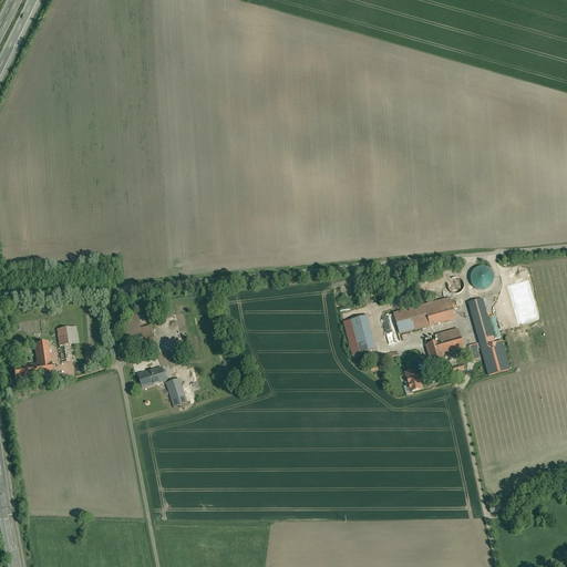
[(478,290),(483,290),(486,290),(490,288),(492,285),(493,281),(494,278),(493,275),(491,271),(487,269),(484,268),(481,268),(477,269),(474,271),(472,275),(471,278),(471,282),(473,286),(475,289),(478,290)]
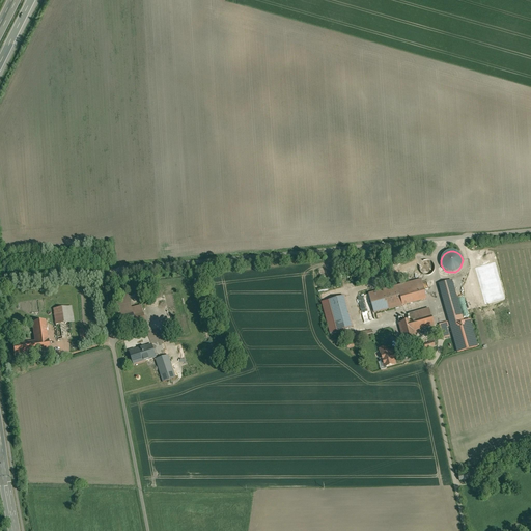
[(424,260),(423,261),(422,262),(421,262),(421,263),(420,263),(420,264),(420,266),(419,267),(419,268),(419,269),(419,270),(420,270),(420,271),(420,272),(421,272),(421,273),(422,274),(423,275),(424,275),(425,275),(426,276),(427,276),(428,275),(429,275),(430,275),(431,274),(432,273),(434,272),(434,271),(435,270),(435,269),(435,268),(435,267),(435,266),(434,264),(434,263),(432,262),(431,261),(430,261),(429,260),(427,260),(426,260),(425,260),(424,260)]
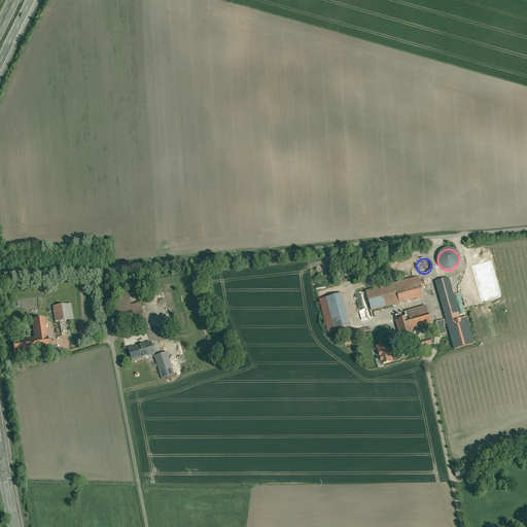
[(396,283),(365,292),(371,311),(372,311),(401,303),(423,296),(418,278),(396,284),(396,283)]
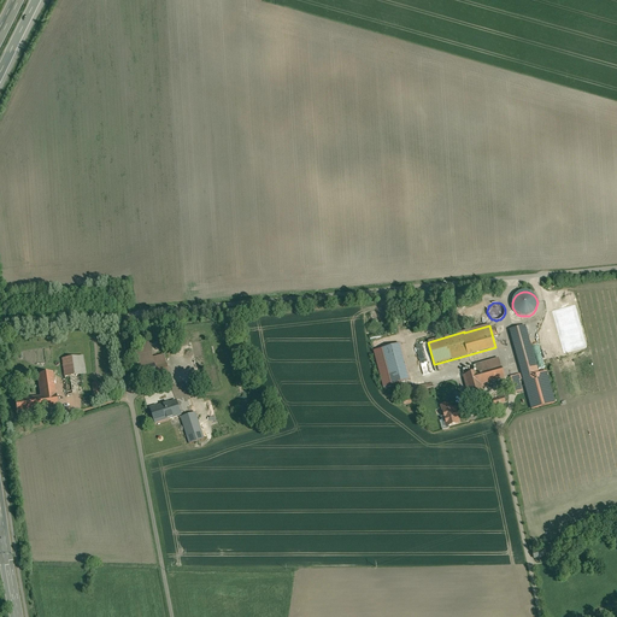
[(526,325),(510,330),(522,374),(521,375),(522,380),(539,375),(526,325)]
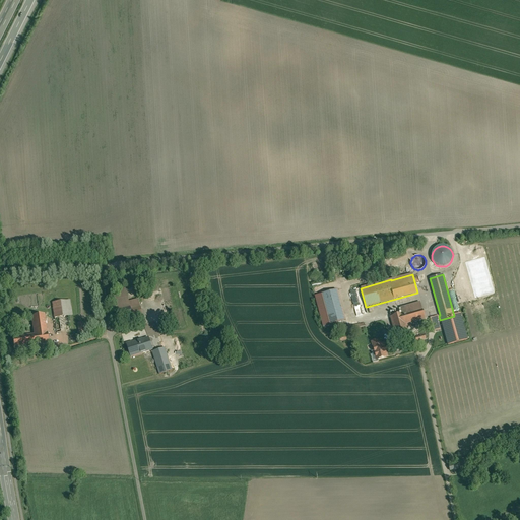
[(343,315),(337,290),(322,295),(329,319),(343,315)]
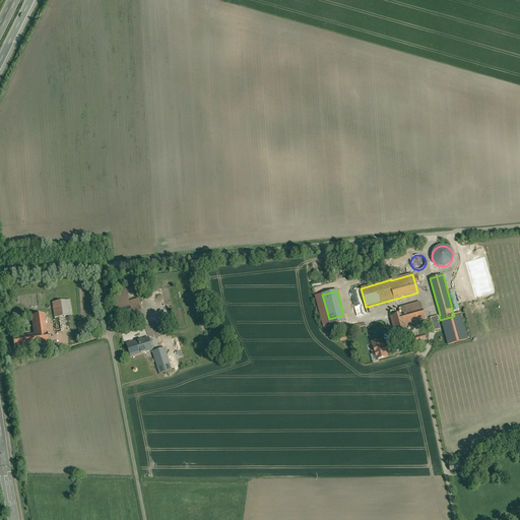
[(329,319),(322,295),(315,297),(323,326),(330,324),(329,319)]
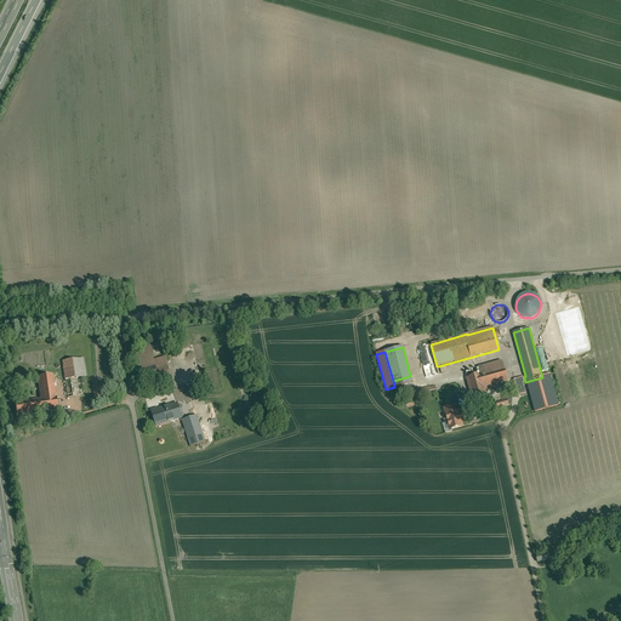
[(153,355),(136,360),(142,383),(159,380),(154,360),(153,355)]
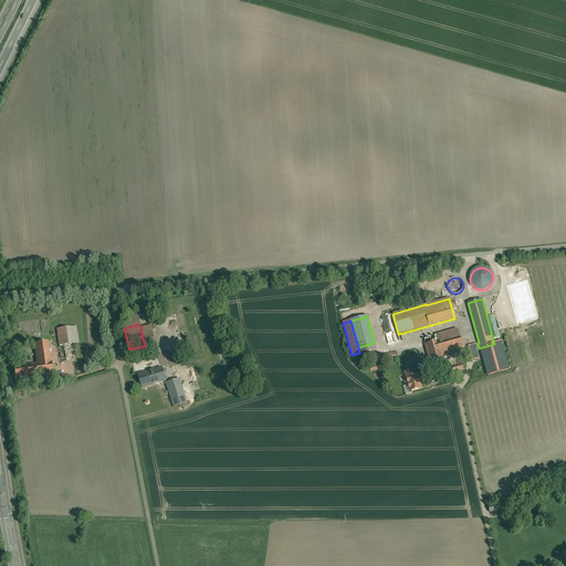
[(150,325),(140,328),(145,346),(155,343),(150,325)]
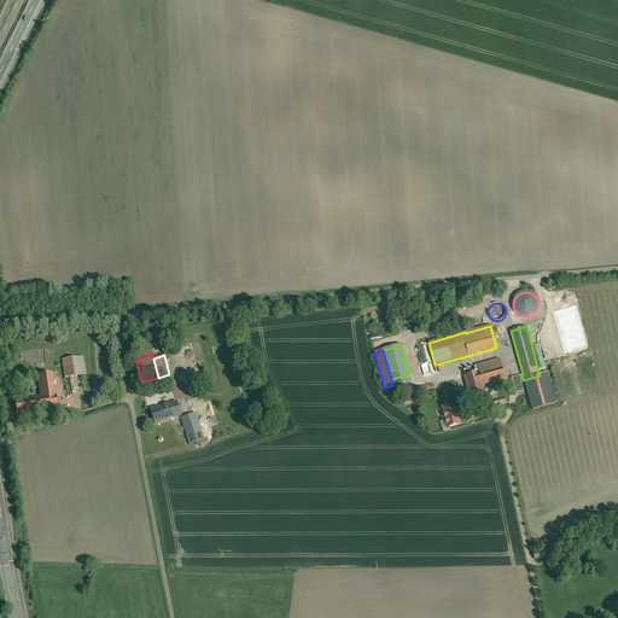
[(83,356),(62,360),(66,396),(81,395),(83,394),(81,377),(86,375),(83,356)]
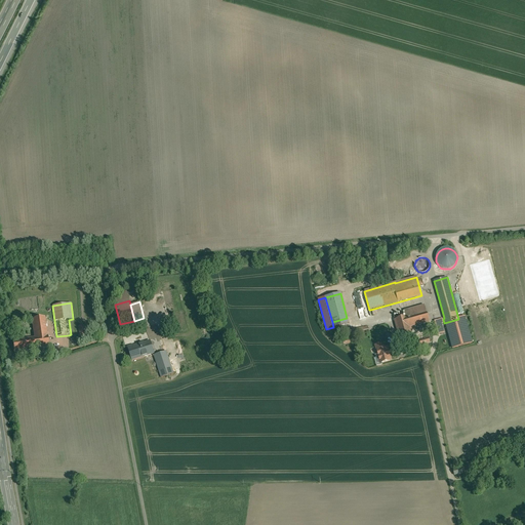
[(425,306),(404,311),(406,317),(395,320),(398,331),(414,326),(429,322),(425,306)]
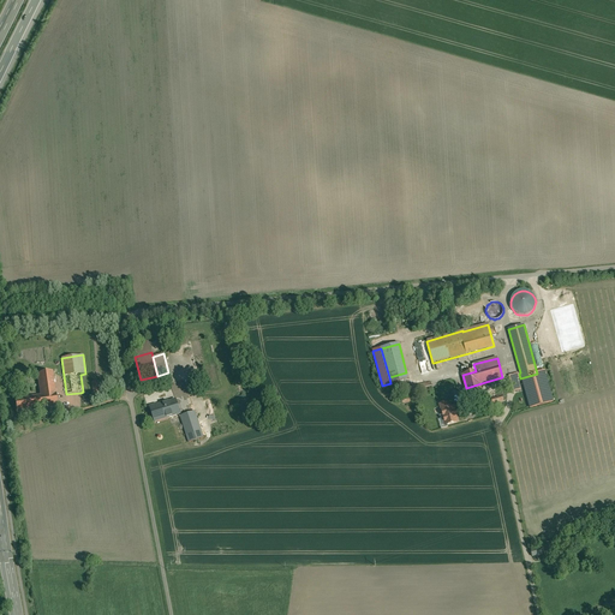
[(51,372),(37,374),(40,395),(42,410),(58,407),(53,372),(51,372)]
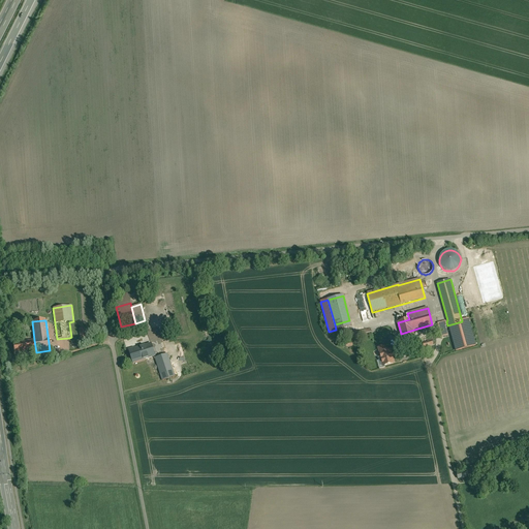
[(349,320),(335,324),(336,330),(351,327),(349,320)]
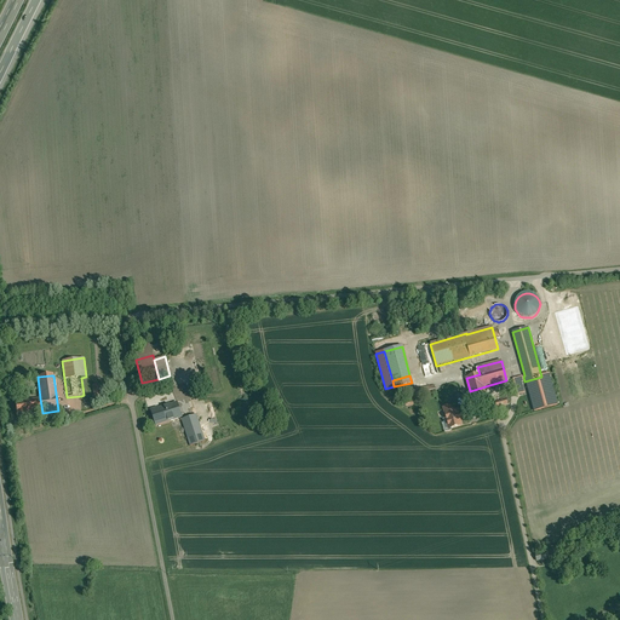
[(202,377),(194,379),(197,389),(205,386),(202,377)]
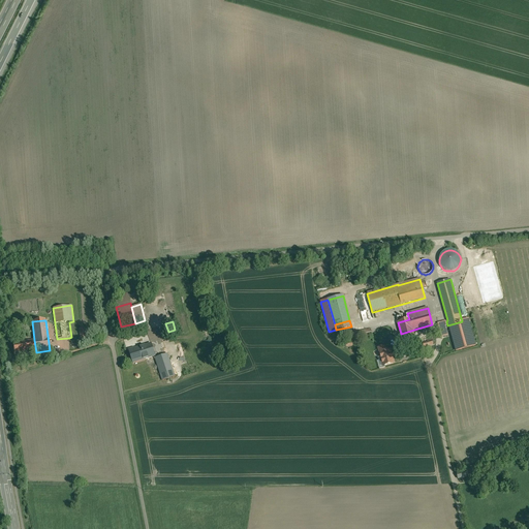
[(446,321),(437,323),(441,337),(447,336),(444,327),(447,325),(446,321)]
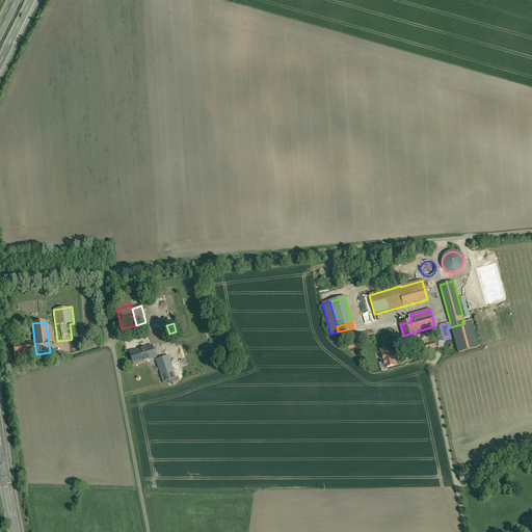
[(164,348),(158,328),(147,333),(152,347),(153,352),(163,383),(176,379),(165,347),(164,348)]
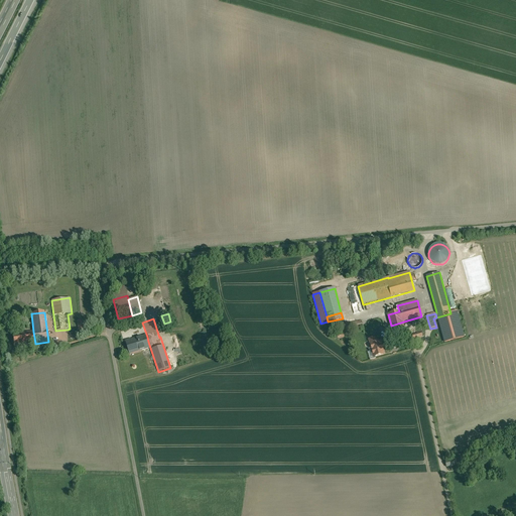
[(88,319),(78,321),(79,330),(79,336),(85,335),(85,333),(89,332),(89,328),(88,319)]
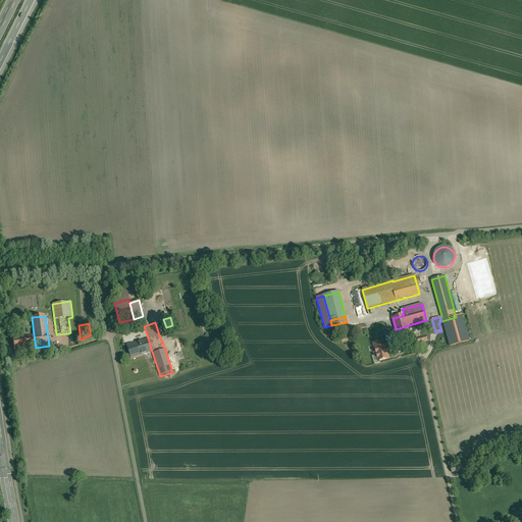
[(412,324),(396,329),(400,343),(411,340),(408,328),(413,327),(412,324)]
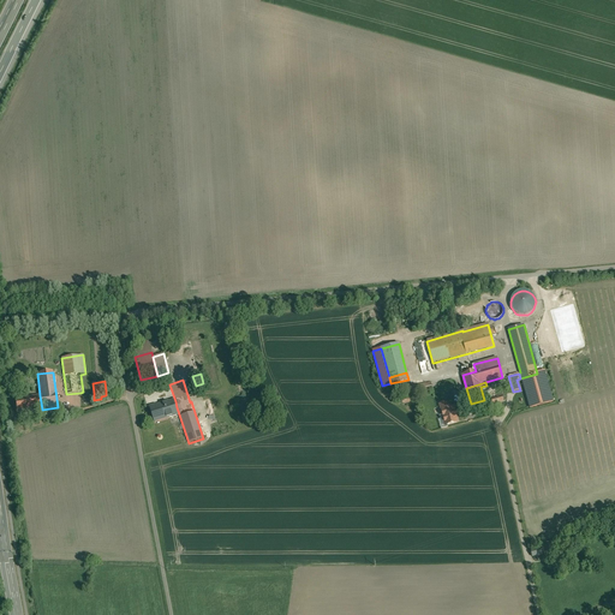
[(40,395),(15,399),(16,413),(42,410),(40,395)]
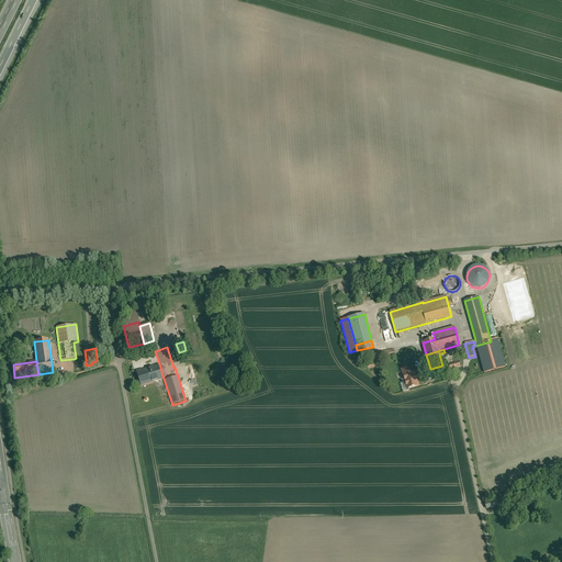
[(155,368),(143,371),(143,370),(137,372),(142,385),(159,380),(157,373),(161,372),(160,367),(155,368)]
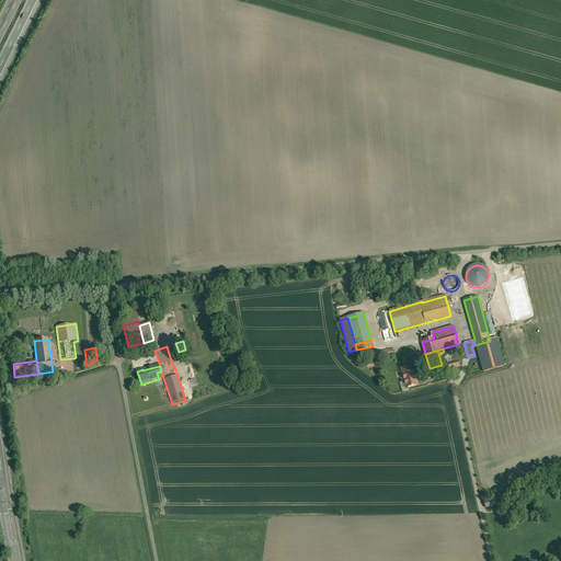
[(408,366),(400,368),(405,389),(419,386),(414,369),(409,371),(408,366)]
